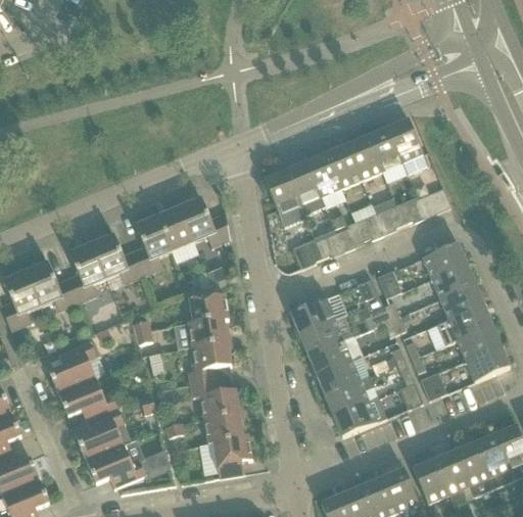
[(387,124),(386,125),(402,162),(407,175),(428,166),(409,119),(394,125),(396,129),(390,131),(387,124)]
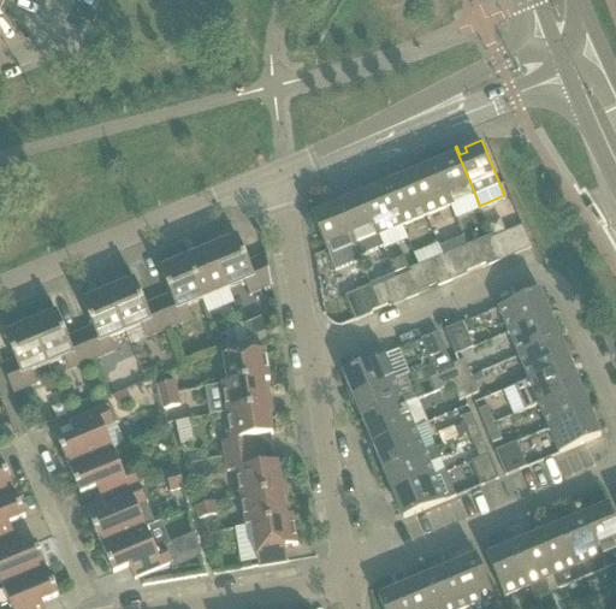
[(474,191),(455,147),(454,147),(457,155),(451,158),(449,153),(433,160),(450,201),(474,191)]
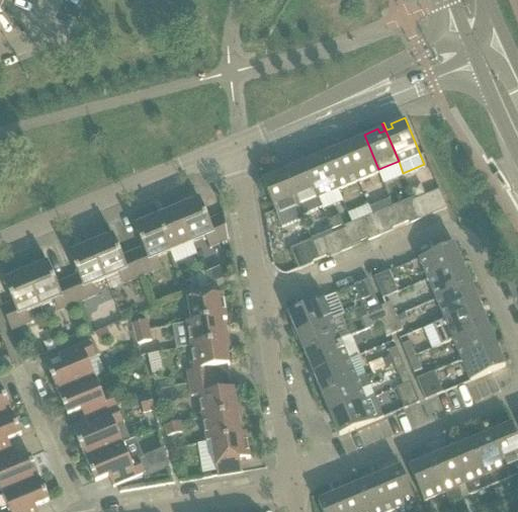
[(378,169),(364,135),(350,140),(352,145),(347,147),(344,140),(343,140),(358,177),(378,169)]
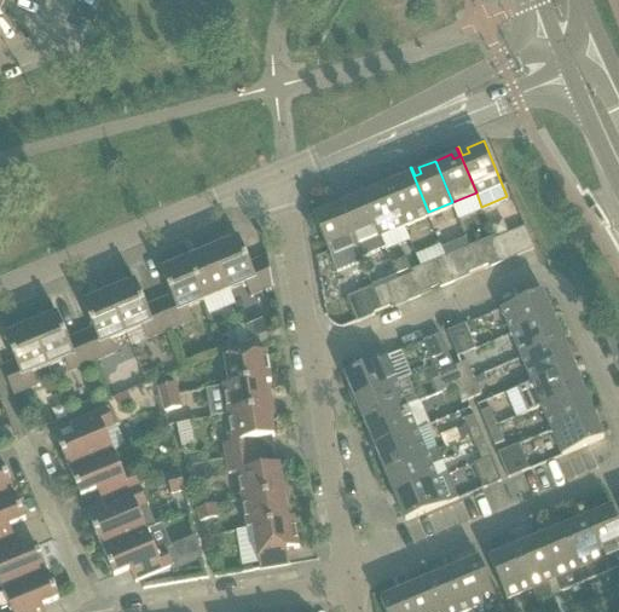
[(428,212),(410,167),(409,168),(412,177),(405,179),(403,174),(387,180),(404,223),(428,212)]
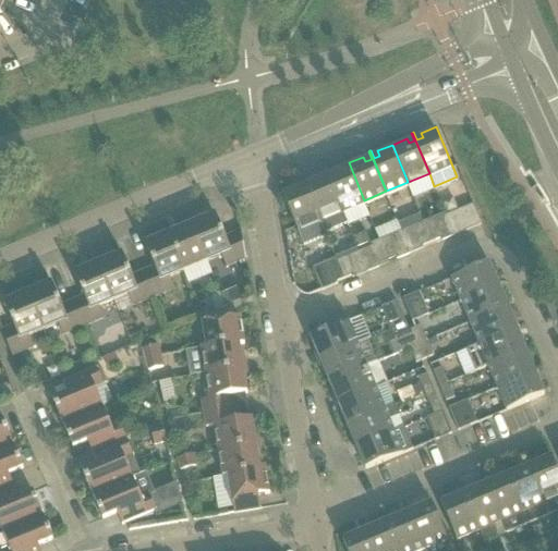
[(364,200),(349,162),(334,169),(336,173),(330,175),(327,168),(326,169),(342,209),(364,200)]
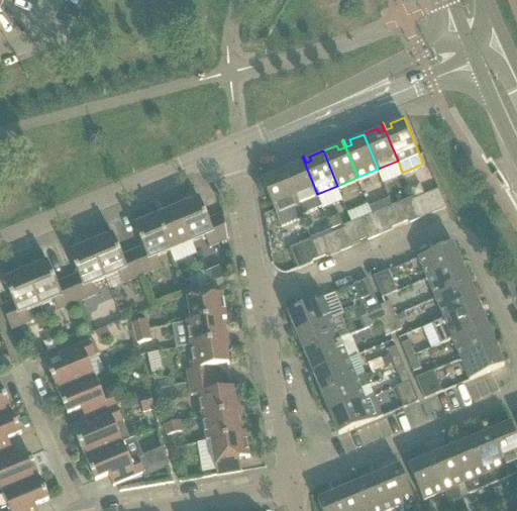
[(302,160),(283,168),(297,202),(301,212),(321,203),(317,194),(302,157),(301,157),(302,160)]
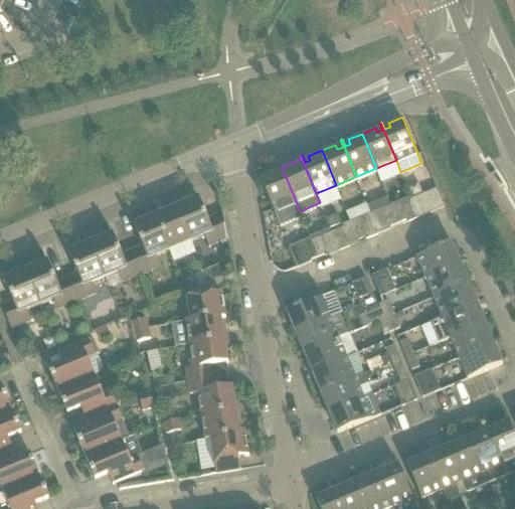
[(260,173),(267,190),(260,193),(266,228),(301,213),(296,201),(282,167),(268,173),(270,177),(265,179),(262,172),(260,173)]
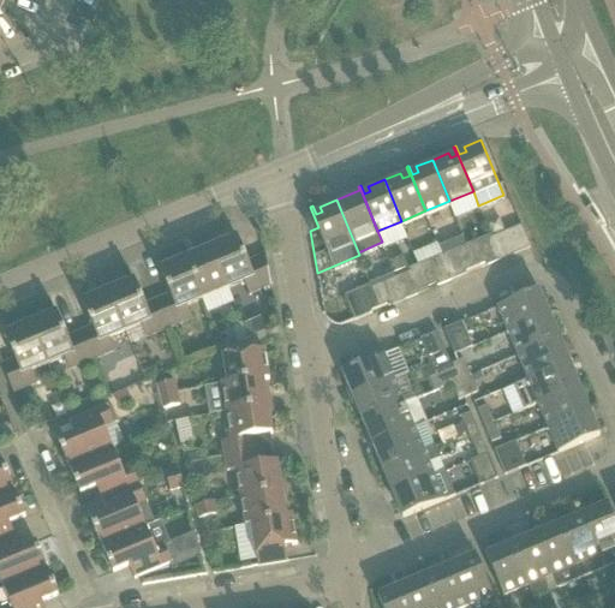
[(530,242),(520,219),(490,232),(500,254),(530,242)]
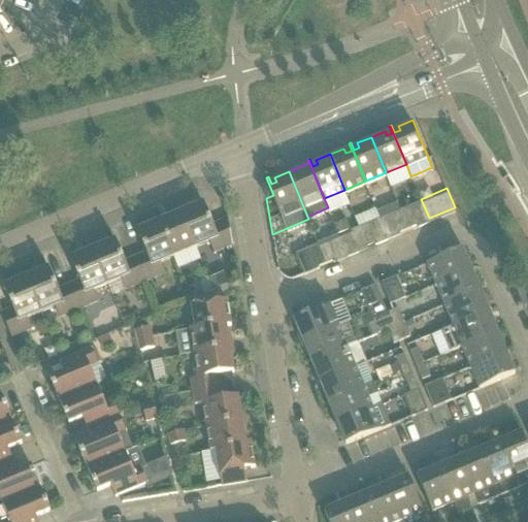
[(396,198),(375,206),(378,215),(387,233),(407,225),(402,211),(396,198)]
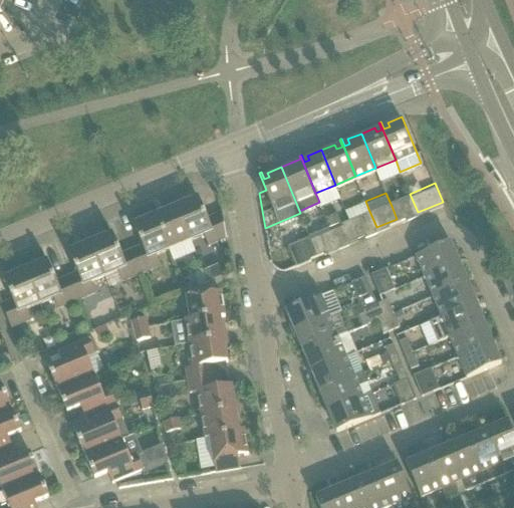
[(226,234),(222,209),(207,215),(198,194),(177,203),(191,237),(203,232),(208,242),(226,234)]
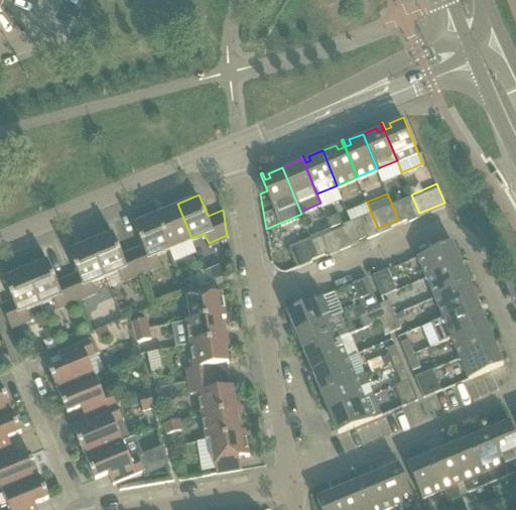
[(419,213),(411,195),(400,200),(401,203),(393,207),(398,220),(406,217),(407,218),(419,213)]
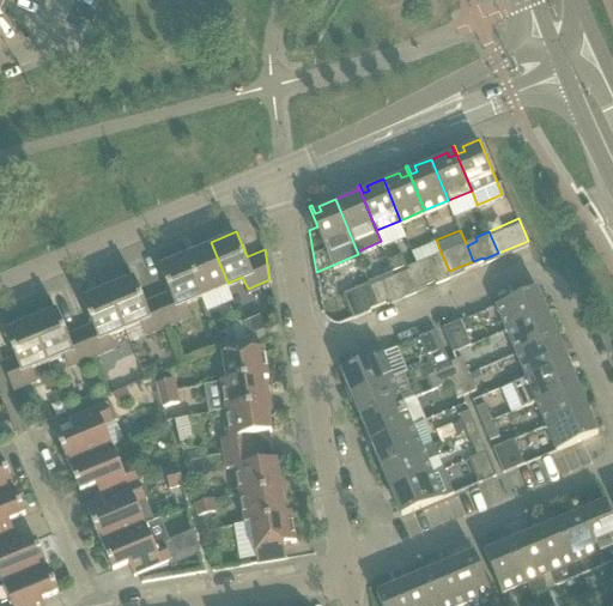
[(228,283),(211,242),(184,253),(201,294),(228,283)]
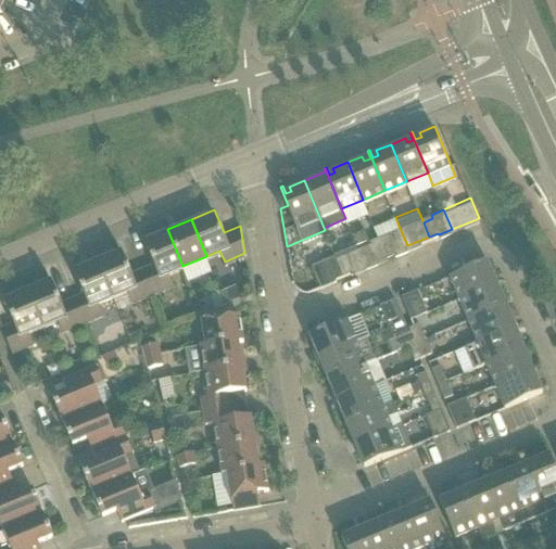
[(407,245),(399,226),(377,234),(386,255),(394,251),(395,253),(408,247),(407,245)]
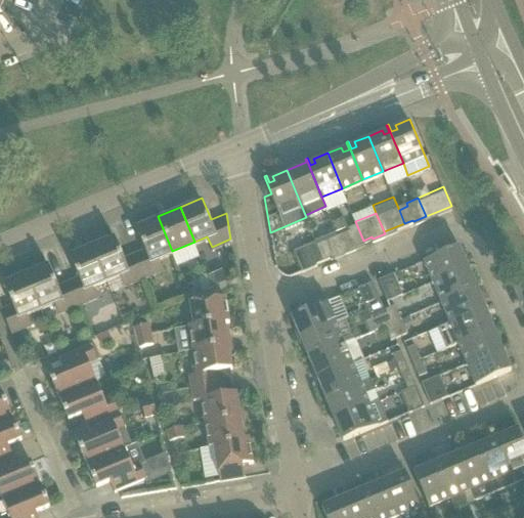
[(172,251),(158,216),(136,225),(144,247),(134,251),(143,274),(163,266),(159,256),(172,251)]
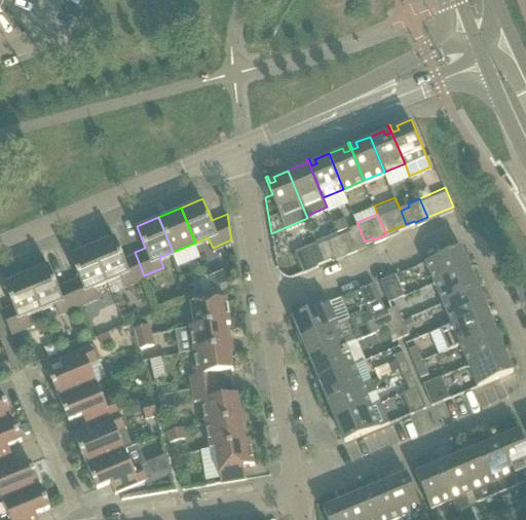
[(365,242),(357,222),(346,226),(346,225),(336,229),(345,252),(359,247),(358,245),(365,242)]
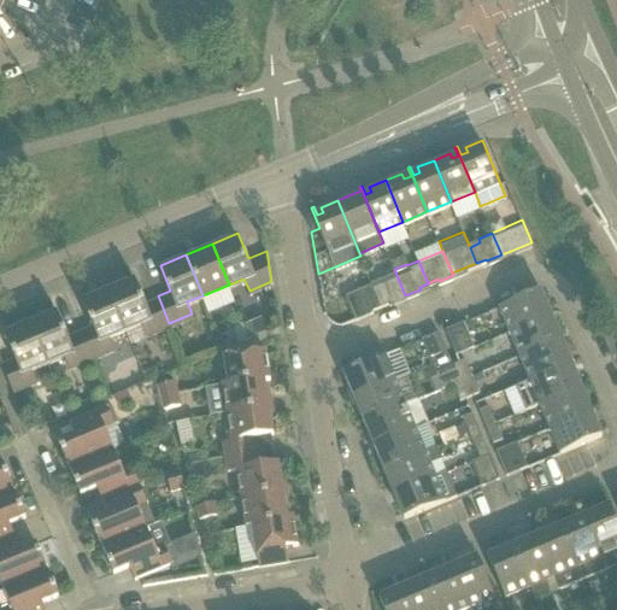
[(394,269),(370,279),(371,281),(381,304),(388,300),(389,301),(405,295),(394,269)]
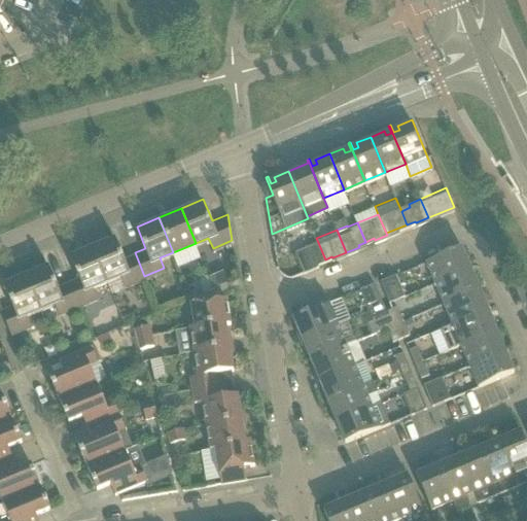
[(144,276),(135,252),(124,256),(114,235),(93,244),(107,280),(121,274),(126,284),(144,276)]
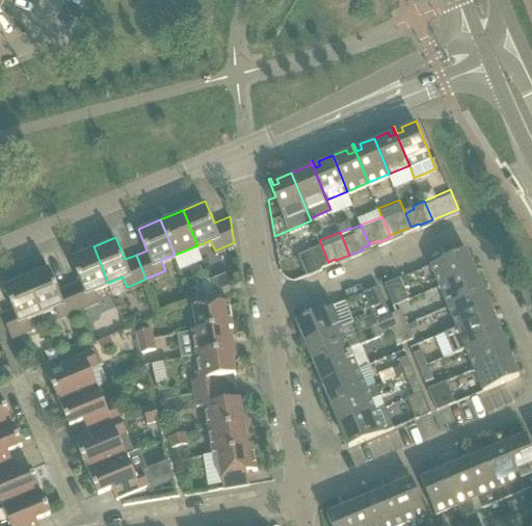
[(320,242),(297,252),(307,272),(307,273),(321,267),(320,265),(328,262),(320,242)]
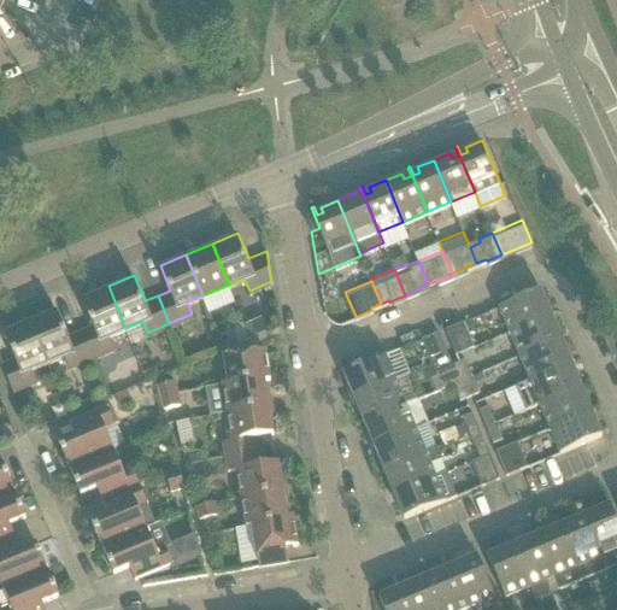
[(125,328),(109,286),(82,297),(93,322),(80,328),(92,356),(115,346),(112,341),(109,334),(125,328)]
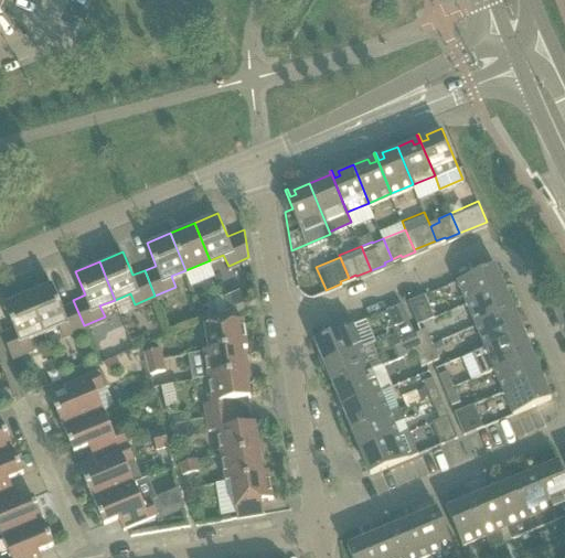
[(457,277),(467,300),(508,283),(507,282),(499,286),(497,279),(501,277),(494,261),(457,277)]
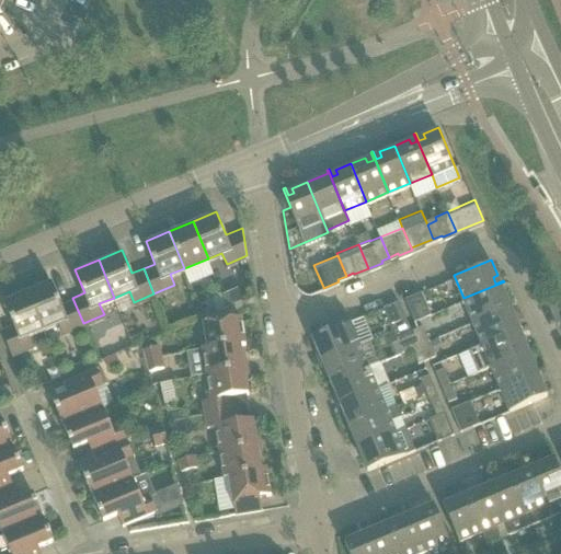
[(83,323),(72,298),(61,302),(52,279),(27,289),(43,326),(58,321),(63,332),(83,323)]
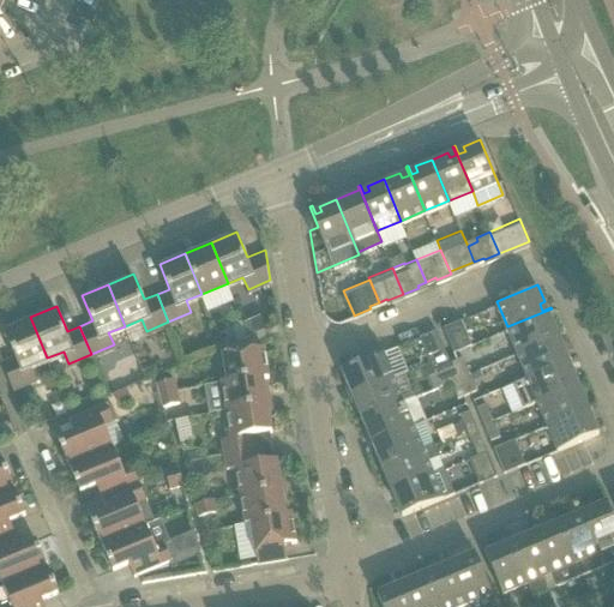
[(552,310),(552,308),(507,326),(517,350),(558,334),(551,317),(546,319),(543,313),(552,310)]
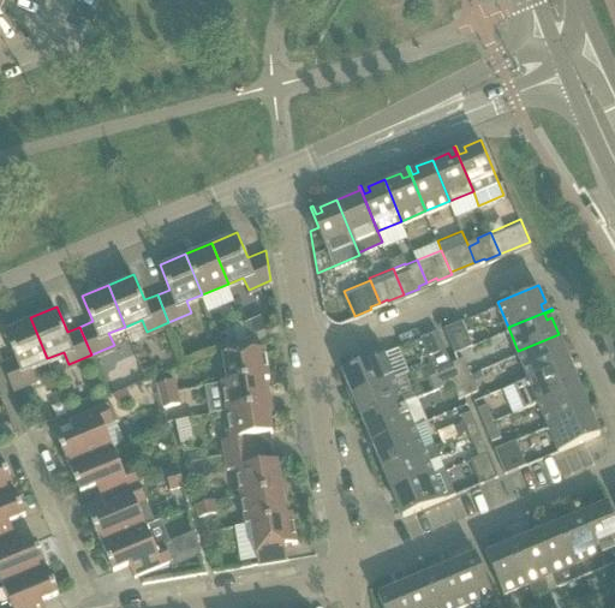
[(47,358),(30,317),(4,328),(15,353),(3,359),(13,387),(36,377),(31,365),(47,358)]
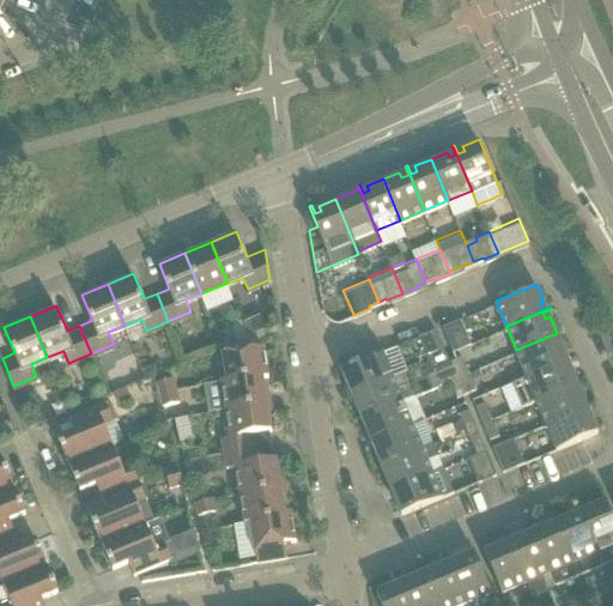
[(231,320),(237,337),(249,332),(243,316),(231,320)]
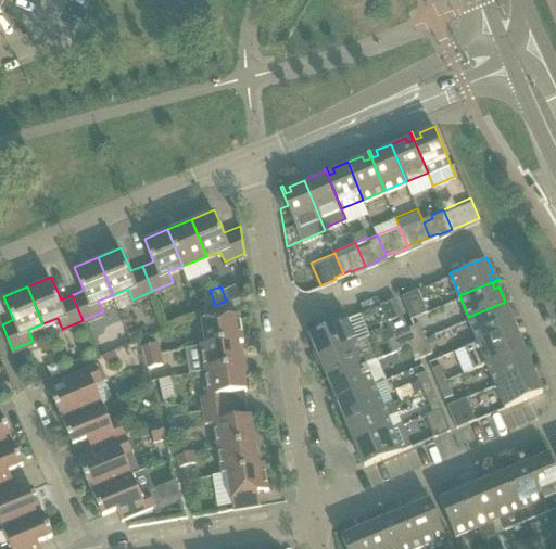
[(417,286),(401,293),(411,316),(427,308),(417,286)]
